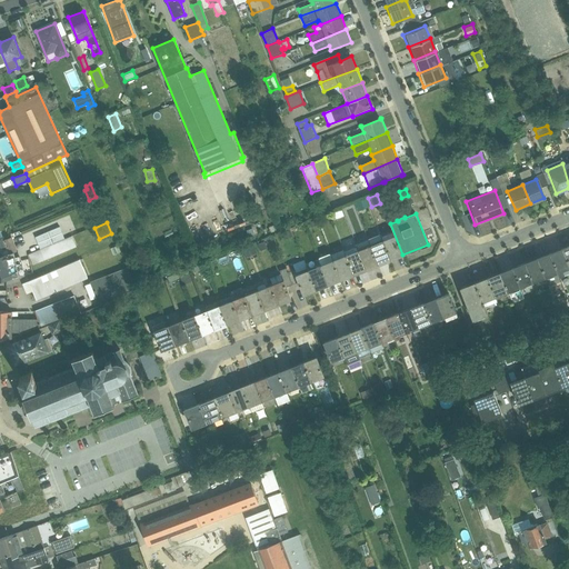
[(60,227),(36,238),(41,250),(66,239),(60,227)]
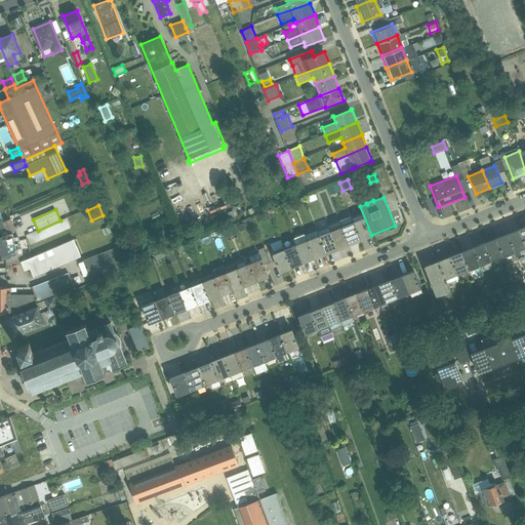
[(268,212),(260,215),(263,221),(270,218),(268,212)]
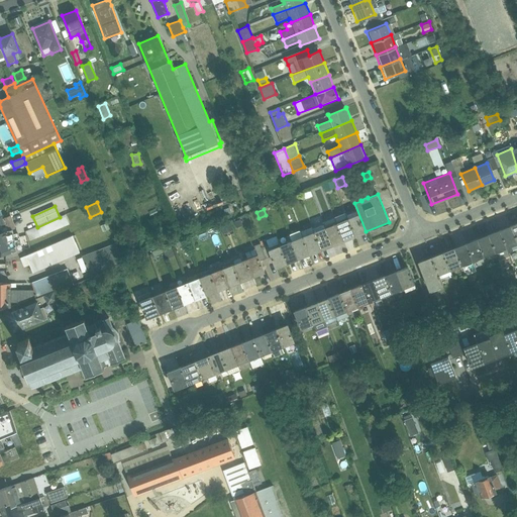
[(355,237),(367,232),(357,211),(346,215),(355,237)]
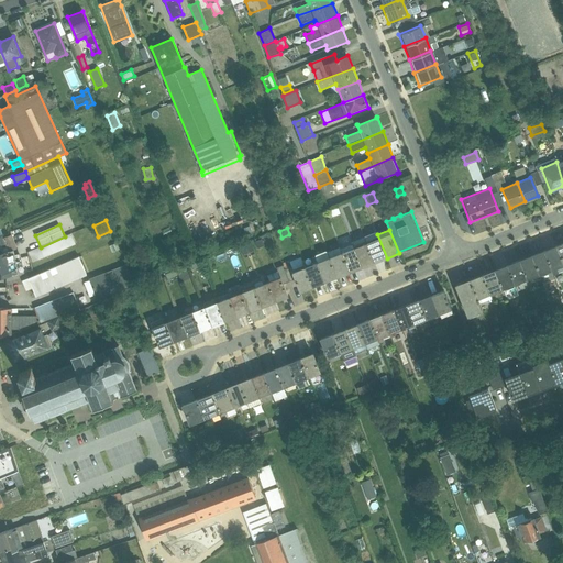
[(2,253),(13,251),(18,250),(11,232),(3,234),(0,235),(0,250),(1,250),(2,253)]
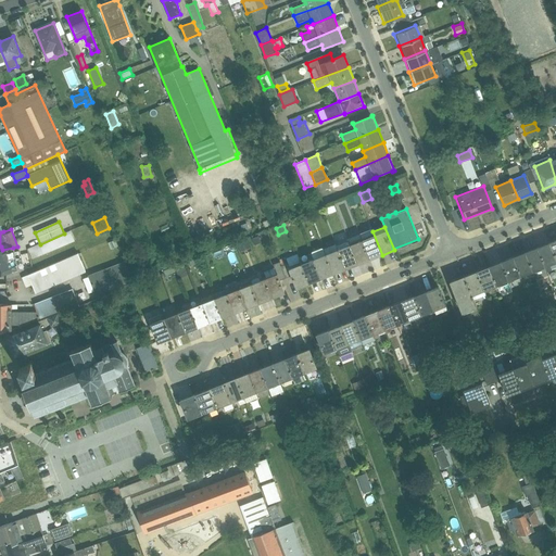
[(382,255),(373,231),(371,230),(359,235),(369,260),(382,255)]
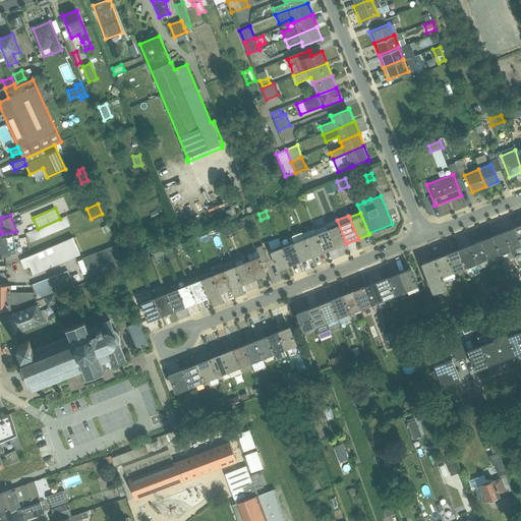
[(38,229),(26,233),(31,244),(70,227),(66,217),(60,219),(38,229)]
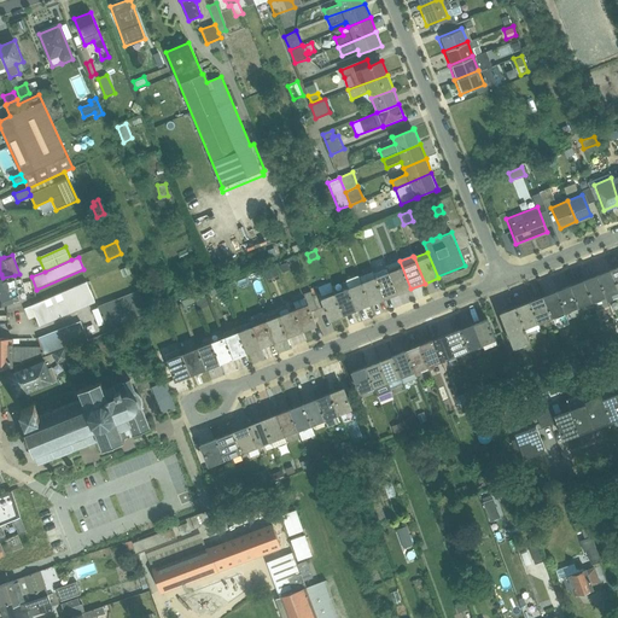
[(397,293),(410,289),(400,261),(386,266),(388,268),(397,293)]
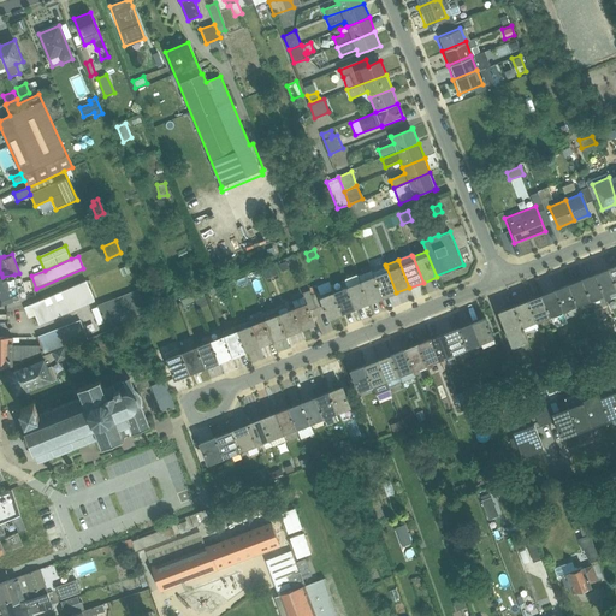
[(286,261),(278,265),(282,273),(289,270),(286,261)]
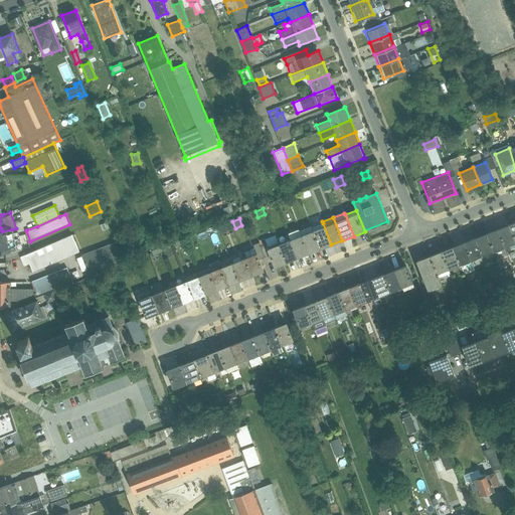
[(514,241),(514,220),(505,224),(513,243),(514,241)]
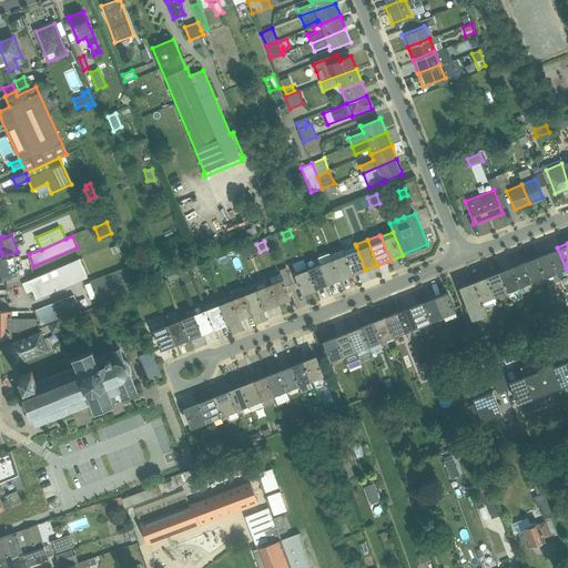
[(118,245),(110,249),(113,255),(121,251),(118,245)]
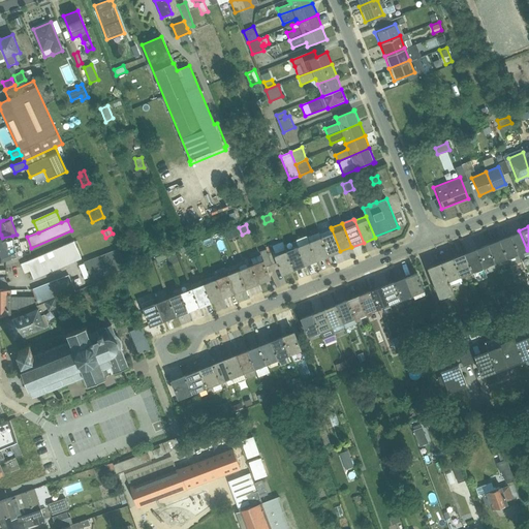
[(236,229),(224,234),(227,241),(238,237),(236,229)]
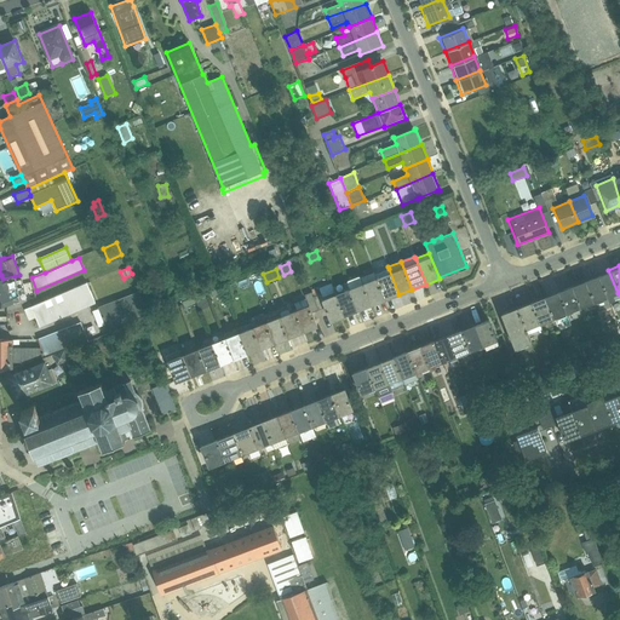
[(399,294),(389,269),(374,275),(385,300),(399,294)]
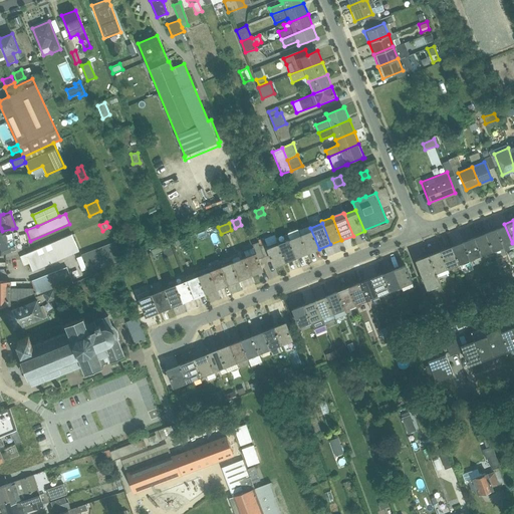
[(501,247),(512,243),(504,224),(494,228),(501,247)]
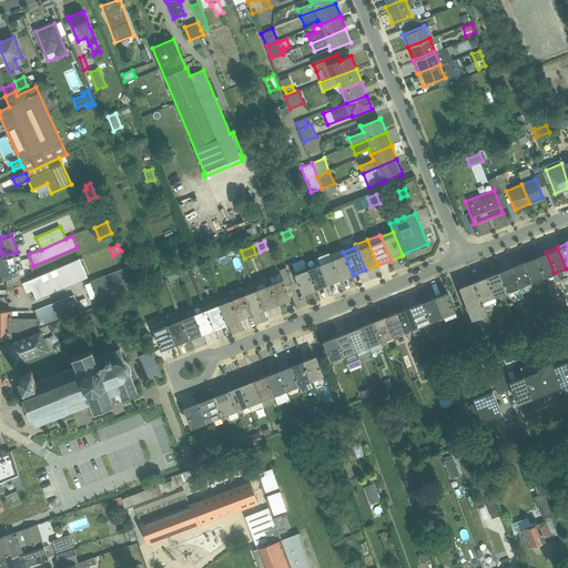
[(341,280),(353,275),(343,252),(342,249),(333,253),(335,260),(333,260),(341,280)]
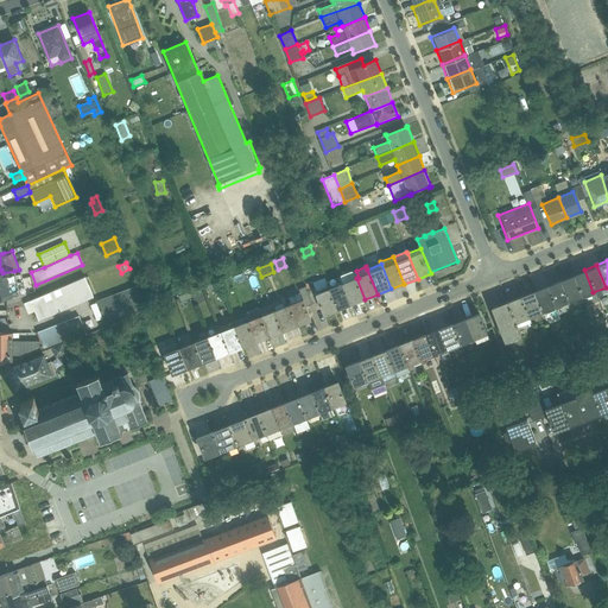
[(593,292),(584,270),(571,276),(580,297),(593,292)]
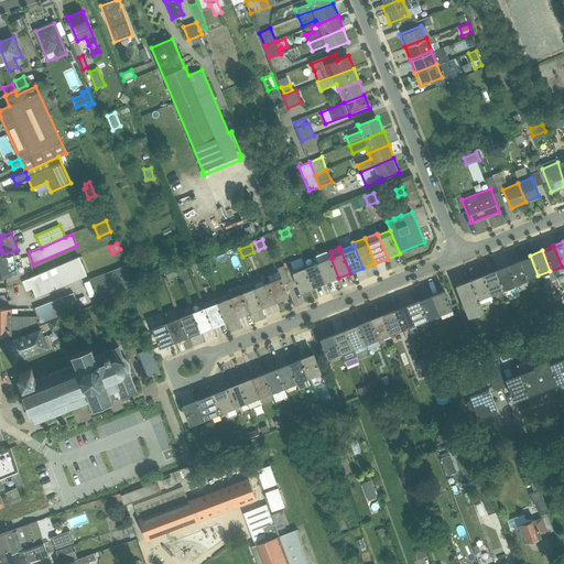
[(20,255),(15,256),(13,251),(2,253),(0,253),(0,278),(24,273),(20,255)]
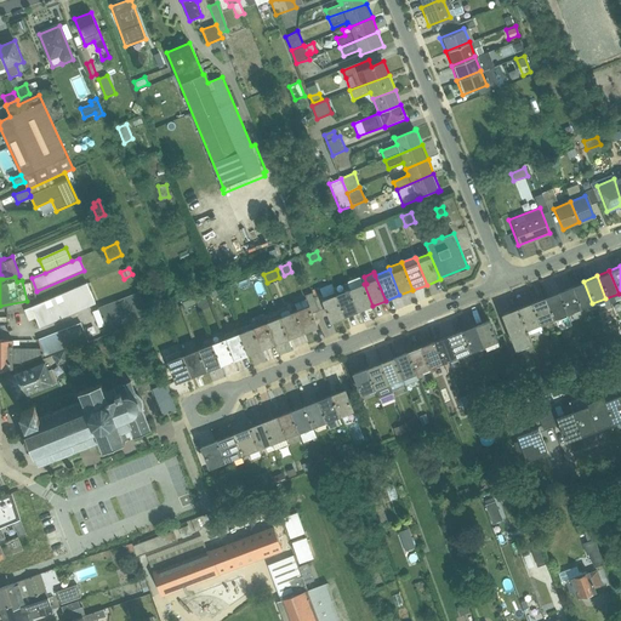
[(358,312),(372,306),(364,284),(362,278),(359,277),(349,280),(347,284),(358,312)]
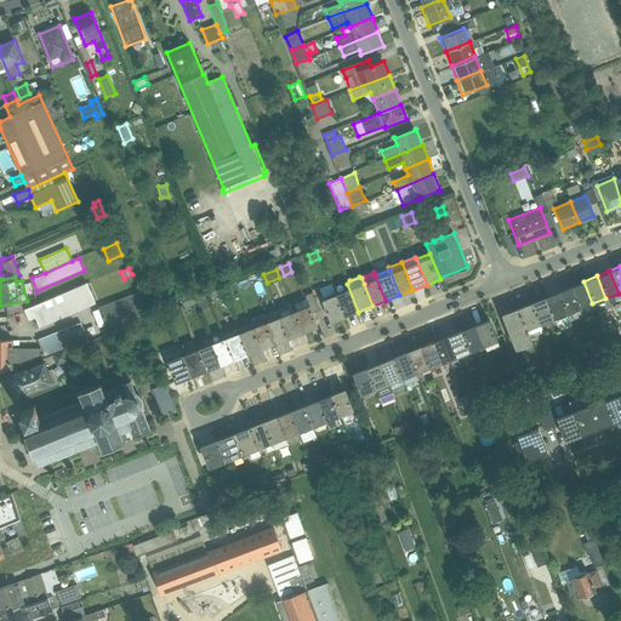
[(579,309),(592,303),(584,281),(570,286),(579,309)]
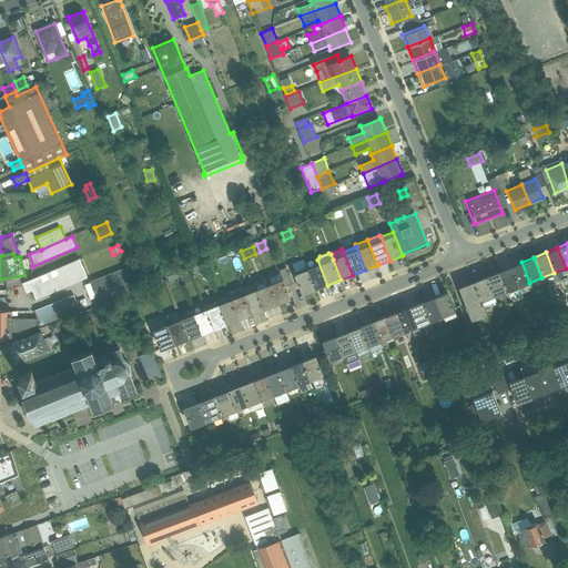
[(33,292),(37,301),(88,279),(79,260),(22,283),(27,294),(33,292)]
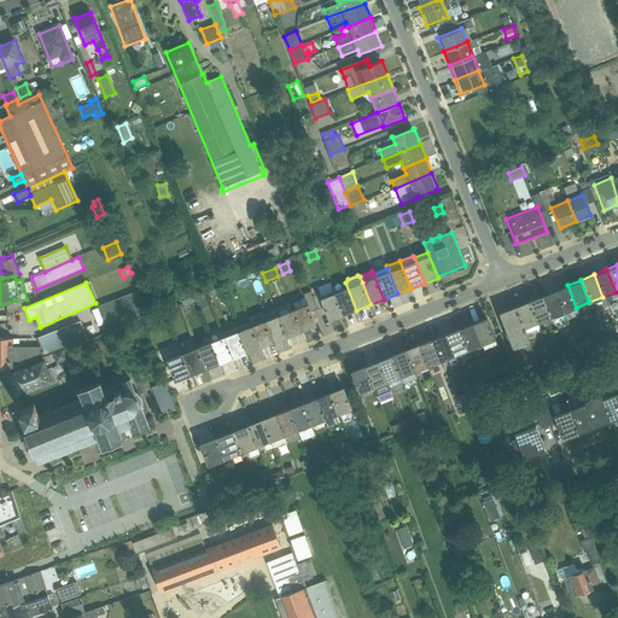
[(233,283),(222,287),(226,296),(235,292),(233,283)]
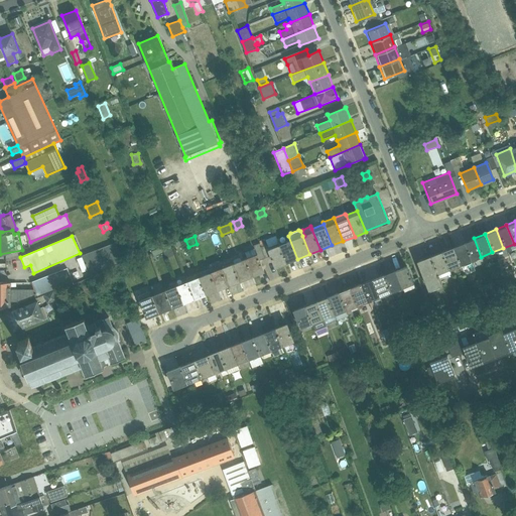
[(275,268),(286,263),(277,239),(275,236),(265,240),(267,245),(265,246),(263,240),(258,241),(259,243),(265,258),(270,256),(275,268)]
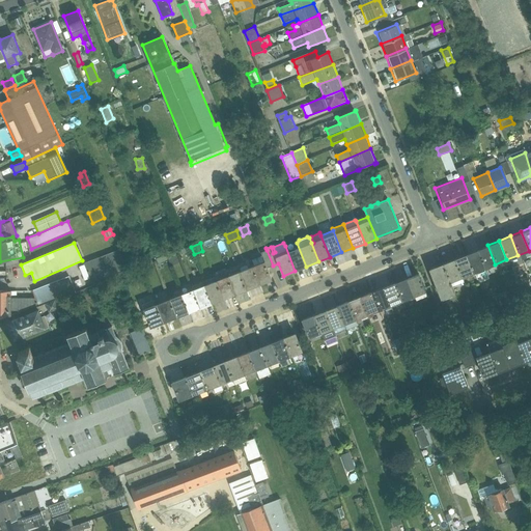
[(306,267),(297,243),(285,246),(295,271),(306,267)]
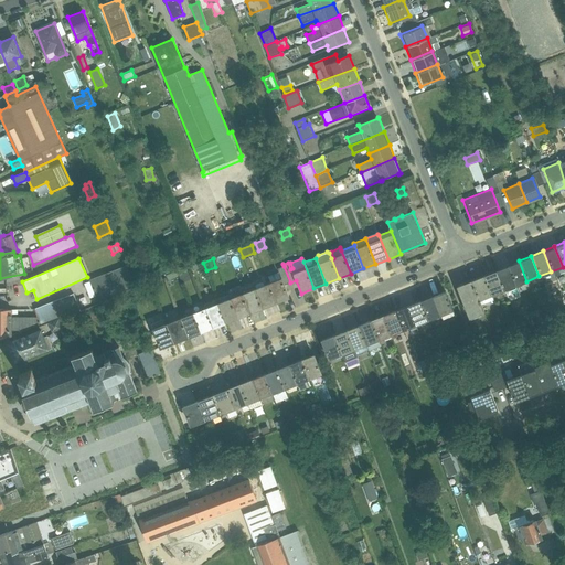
[(526,281),(519,260),(505,266),(513,286),(526,281)]
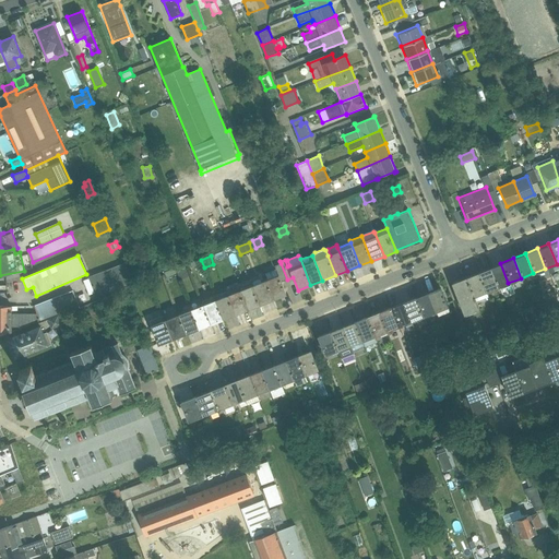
[(126,263),(88,277),(96,298),(133,283),(126,263)]
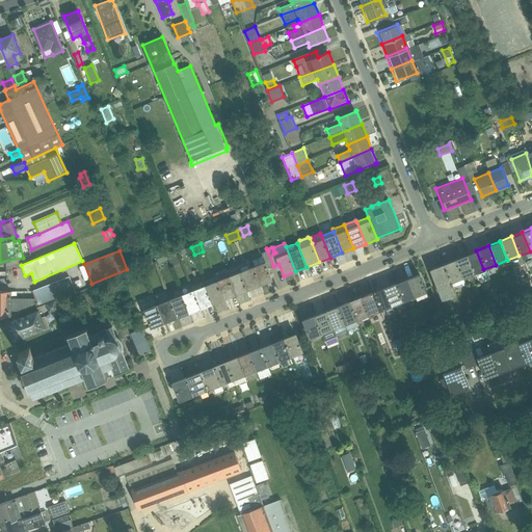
[(261,285),(272,281),(268,268),(273,266),(267,250),(261,254),(263,257),(253,260),(255,266),(254,267),(261,285)]
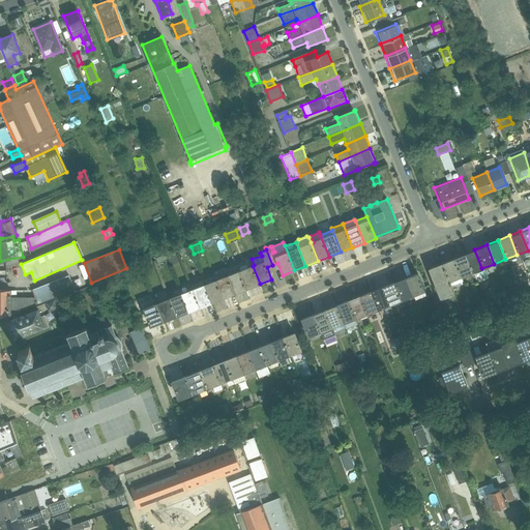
[(470,273),(481,268),(474,249),(463,254),(470,273)]
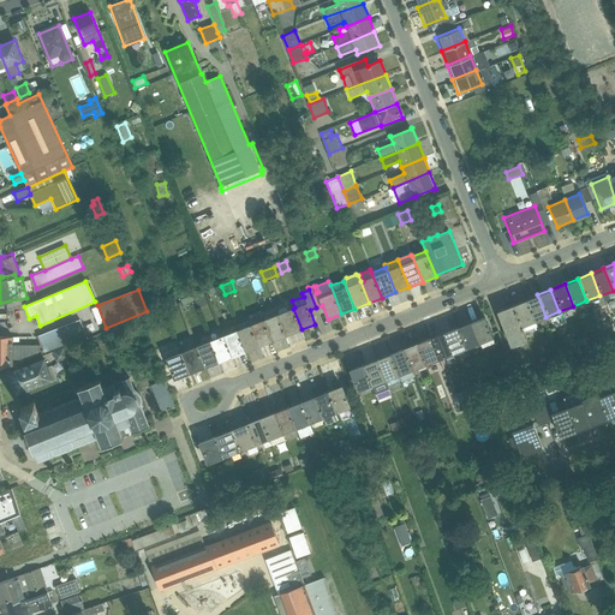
[(545,317),(537,294),(524,300),(532,322),(545,317)]
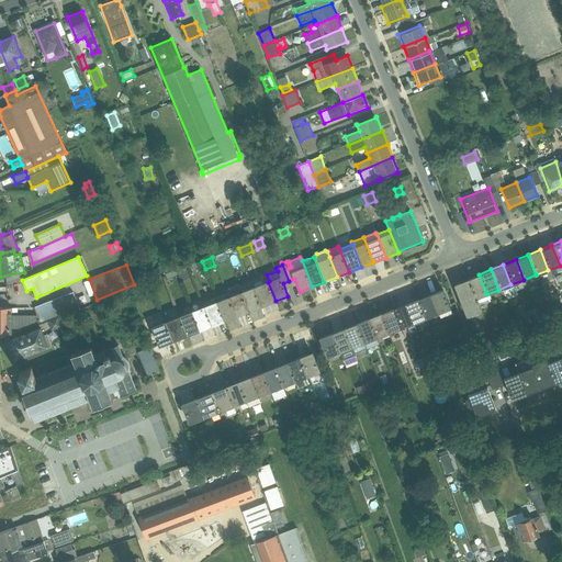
[(187,270),(178,273),(180,282),(189,278),(187,270)]
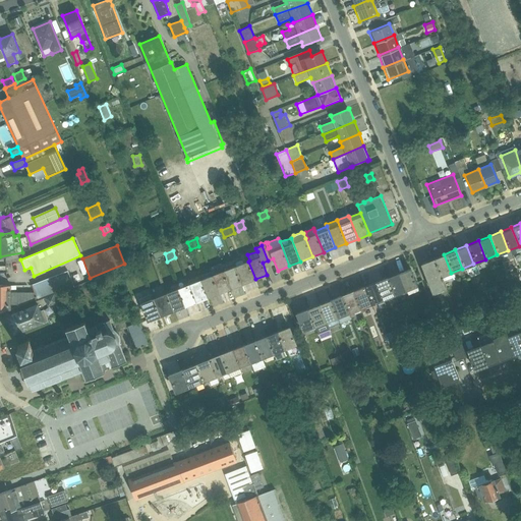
[(439,278),(451,273),(444,254),(431,259),(439,278)]
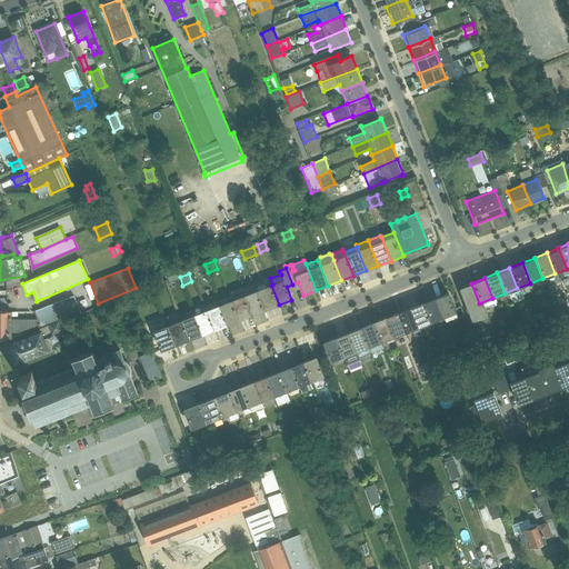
[(279,305),(271,286),(266,288),(263,281),(255,285),(257,291),(265,310),(279,305)]
